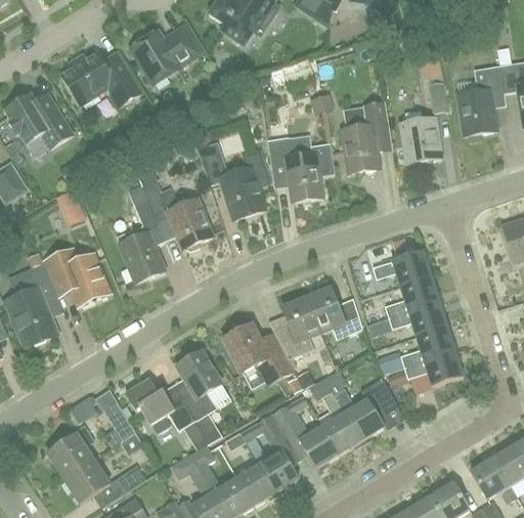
[(270,5),(273,0),(218,0),(209,13),(225,24),(222,29),(242,41),(251,27),(255,30),(263,16),(259,14),(267,3),(270,5)]
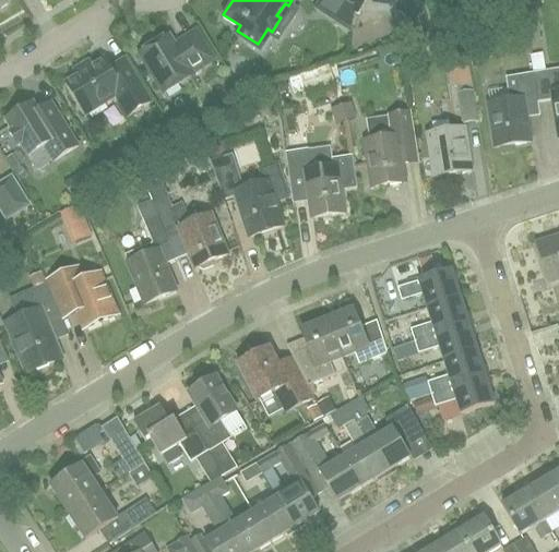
[(164,90),(178,82),(192,72),(191,70),(214,56),(197,28),(174,42),(168,33),(157,39),(154,37),(144,44),(144,47),(141,49),(164,90)]
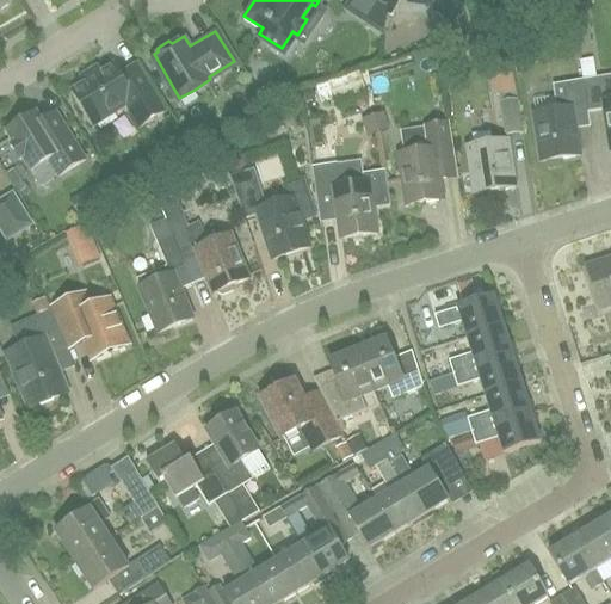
[(585,78),(588,106),(605,104),(610,136),(610,73),(596,75),(592,56),(580,57),(584,78),(585,78)]
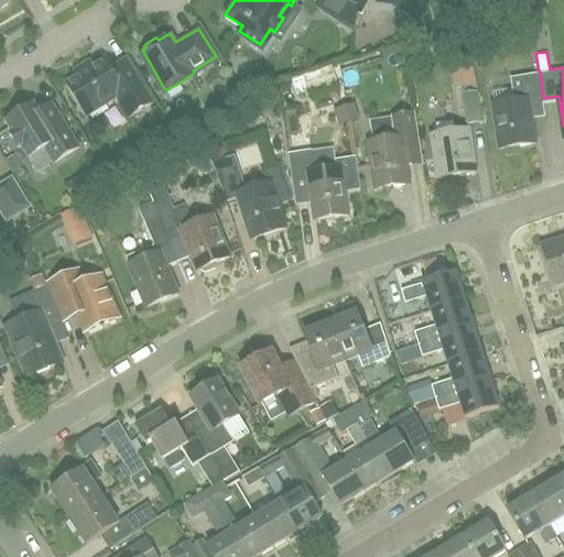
[(126,57),(111,66),(105,56),(94,63),(89,56),(74,66),(78,73),(67,80),(86,111),(118,91),(123,101),(120,102),(128,115),(152,99),(126,57)]
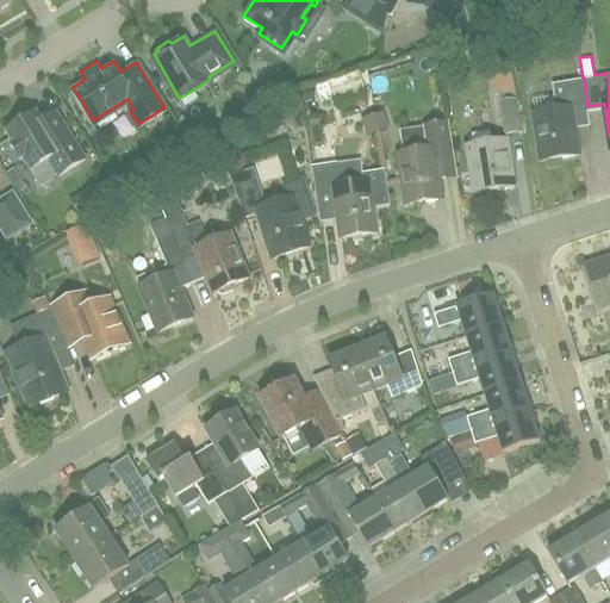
[(584,78),(583,78),(553,82),(558,106),(534,110),(541,156),(580,150),(573,113),(589,111),(587,106),(584,78)]
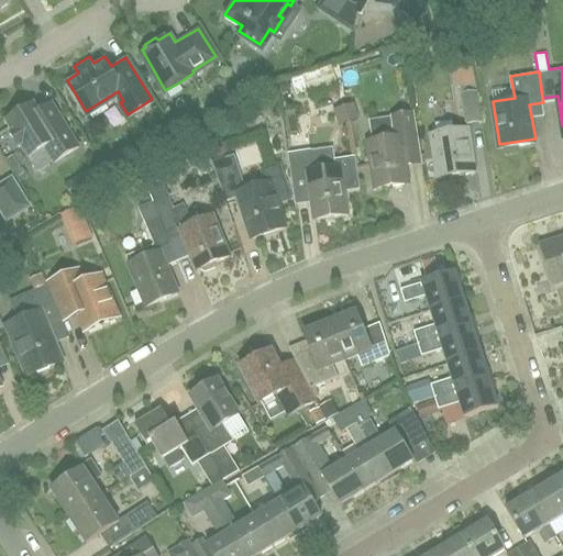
[(466,122),(483,120),(476,82),(463,85),(464,90),(461,91),(466,122)]
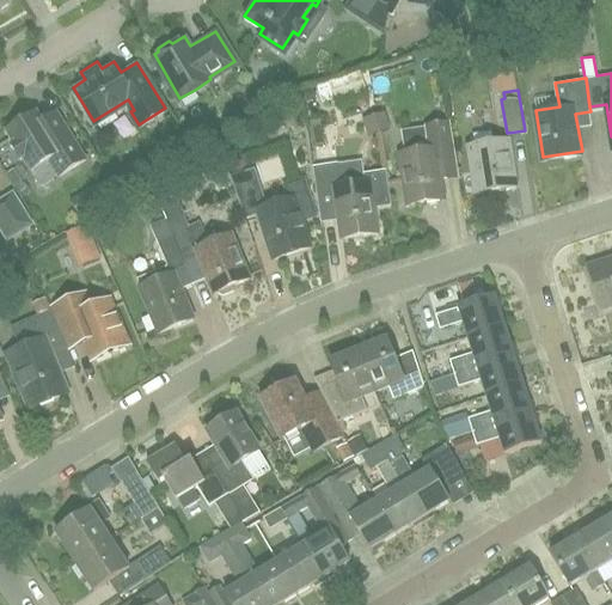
[(55,107),(41,116),(36,109),(7,127),(16,140),(12,141),(20,156),(24,153),(31,166),(49,156),(59,170),(60,171),(85,156),(68,127),(55,107)]
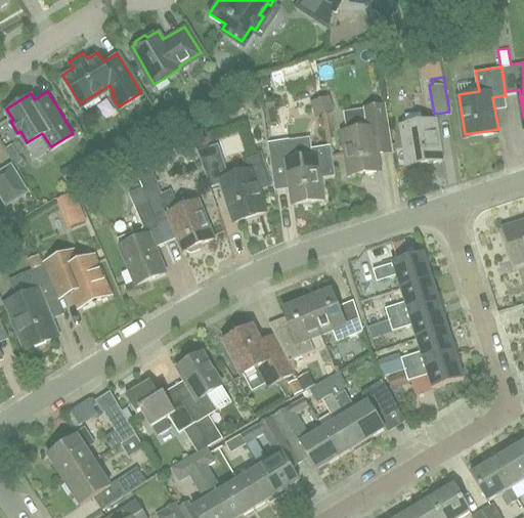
[(316,115),(335,109),(330,93),(311,99),(316,115)]
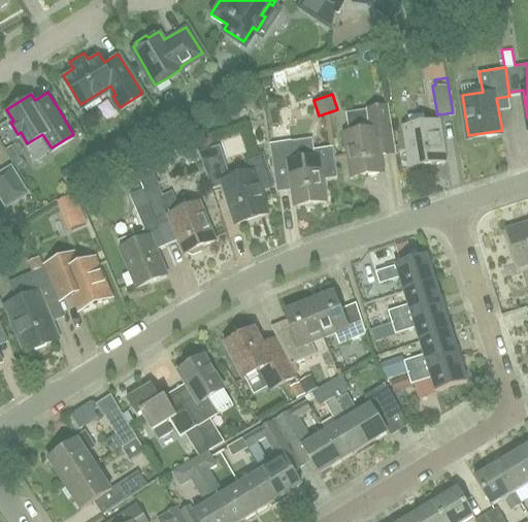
[(347,109),(349,129),(344,130),(351,173),(383,169),(380,144),(394,142),(389,103),(367,105),(367,106),(347,109)]
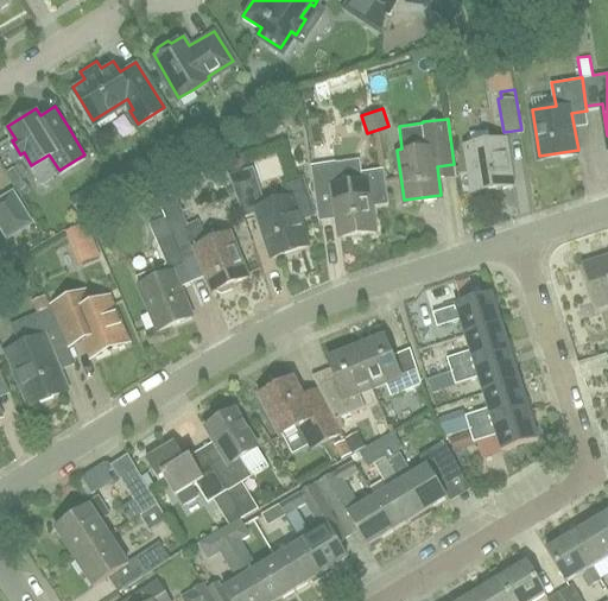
[(473,189),(513,183),(505,137),(466,143),(473,189)]
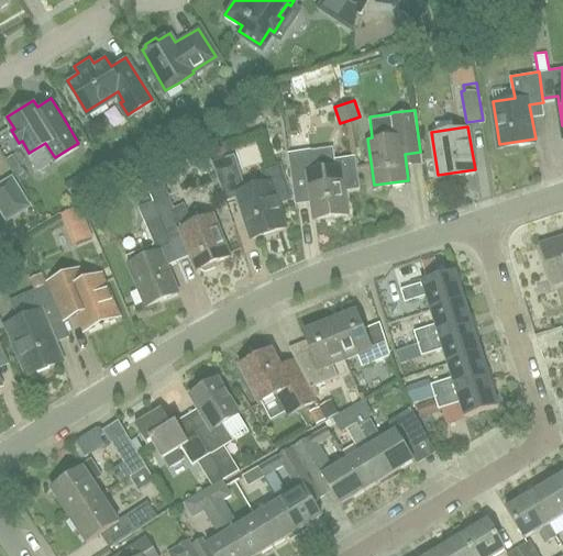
[(310,147),(310,146),(288,149),(294,192),(311,190),(312,198),(315,215),(348,211),(344,187),(360,185),(355,153),(335,156),(337,165),(313,168),(310,147)]
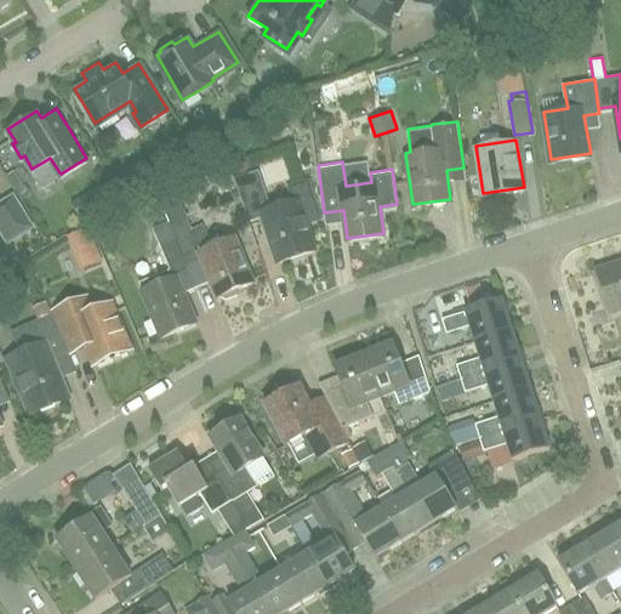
[(272,208),(258,166),(234,175),(249,217),(262,214),(278,259),(315,248),(306,221),(323,216),(308,175),(286,182),(294,202),(272,208)]
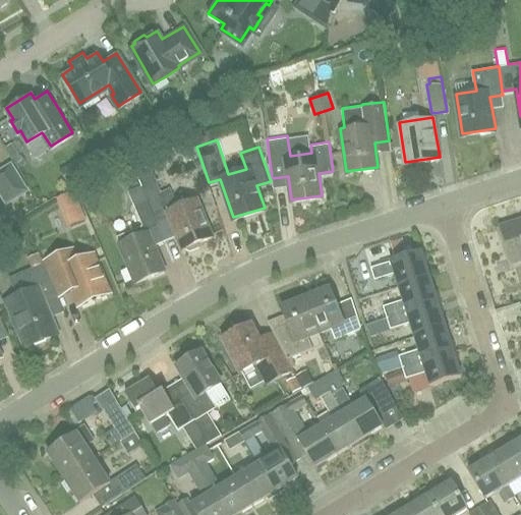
[(11,162),(0,168),(0,190),(6,201),(26,188),(11,162)]
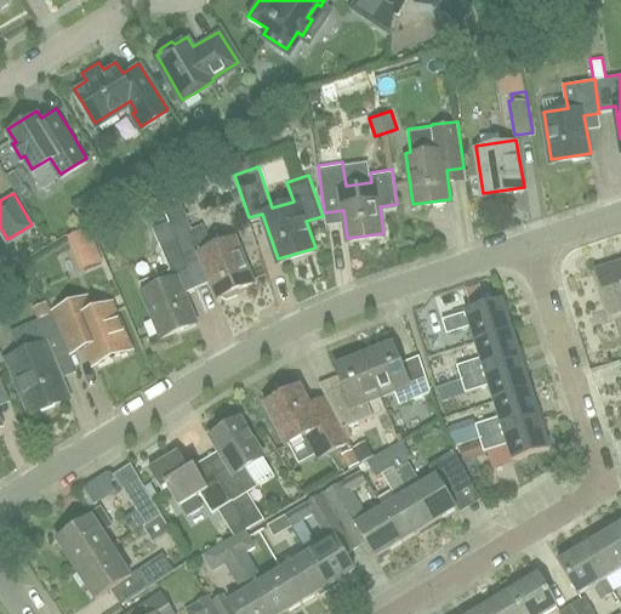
[(164,202),(170,217),(188,261),(201,256),(218,294),(221,294),(227,296),(238,291),(239,285),(254,280),(234,234),(212,243),(203,221),(192,225),(180,195),(164,202)]
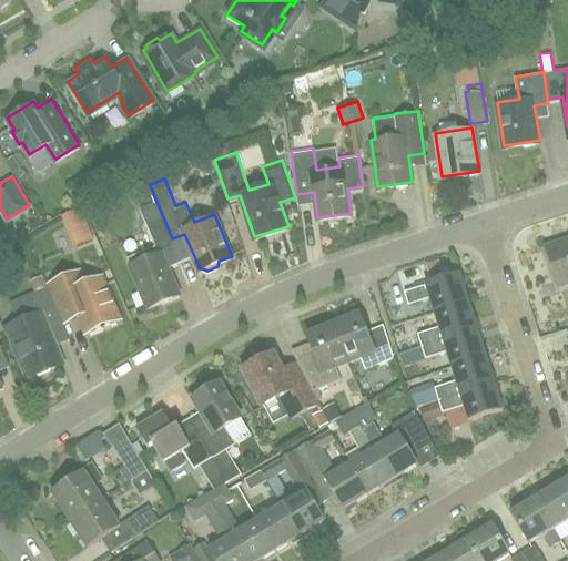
[(172,238),(155,199),(140,205),(155,243),(128,254),(148,304),(179,291),(161,247),(173,243),(172,238)]
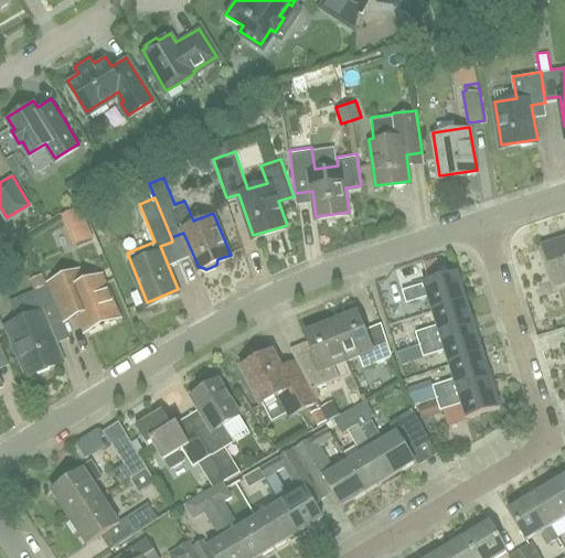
[(93,218),(74,223),(77,239),(96,236),(93,218)]
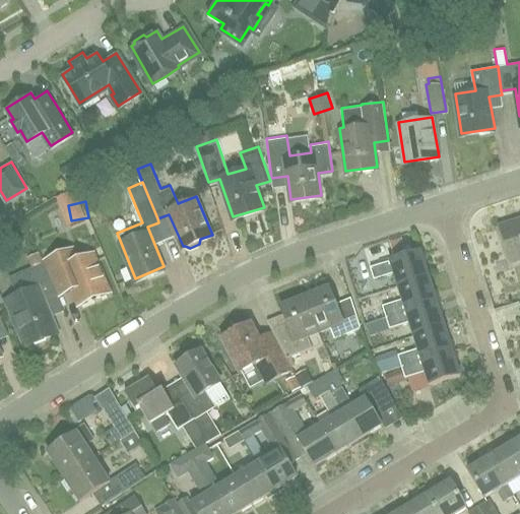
[(512,259),(519,256),(519,217),(501,225),(512,259)]
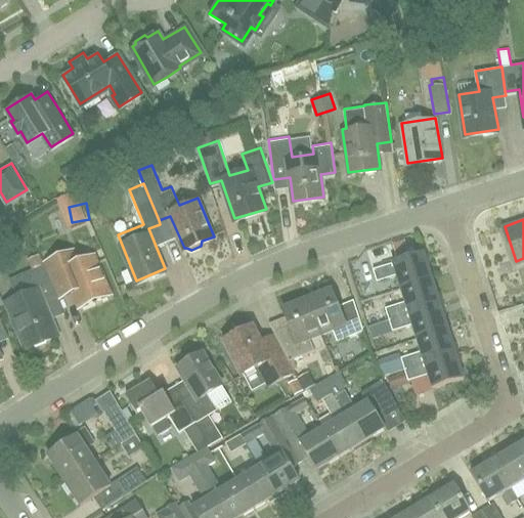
[(93,254),(81,259),(76,247),(47,260),(62,295),(74,290),(81,306),(111,293),(93,254)]
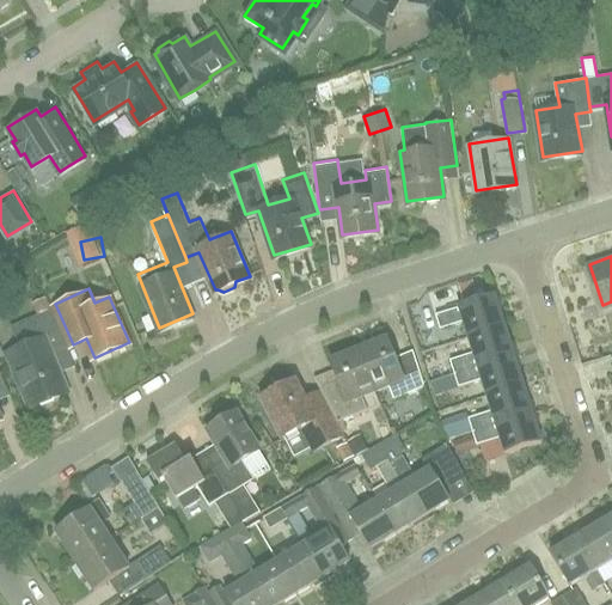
[(469,334),(505,322),(495,292),(435,311),(440,325),(463,317),(469,334)]
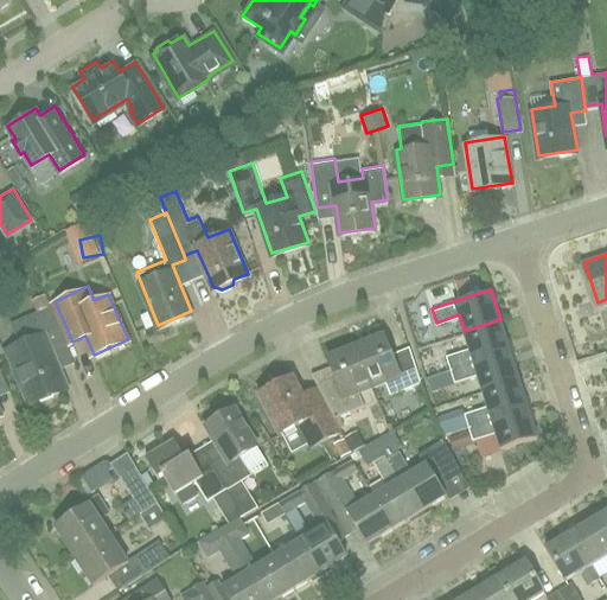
[(38,316),(53,310),(50,299),(34,305),(38,316)]
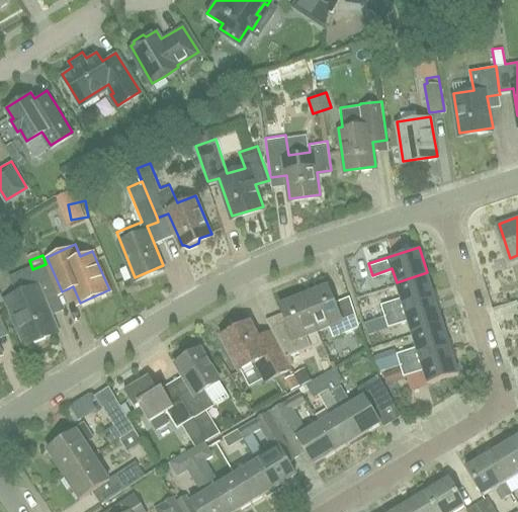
[(46,264),(32,269),(13,277),(20,292),(7,297),(25,342),(57,328),(51,313),(63,308),(46,264)]
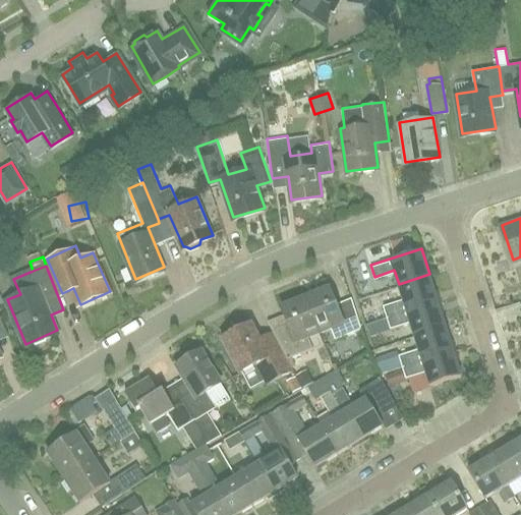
[(429,274),(399,284),(403,297),(384,303),(387,315),(438,298),(429,274)]
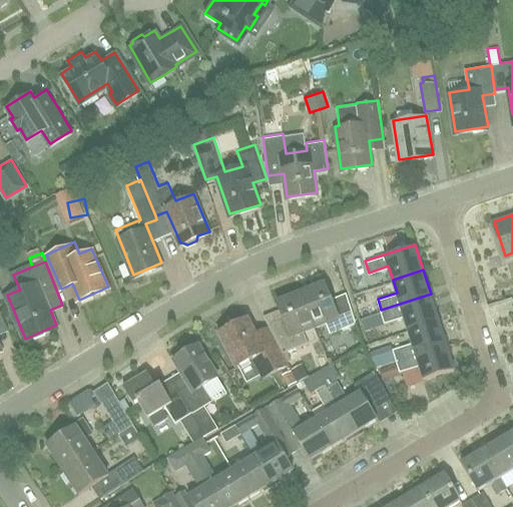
[(301,292),(314,324),(325,320),(329,331),(355,320),(347,300),(333,306),(324,282),(301,292)]
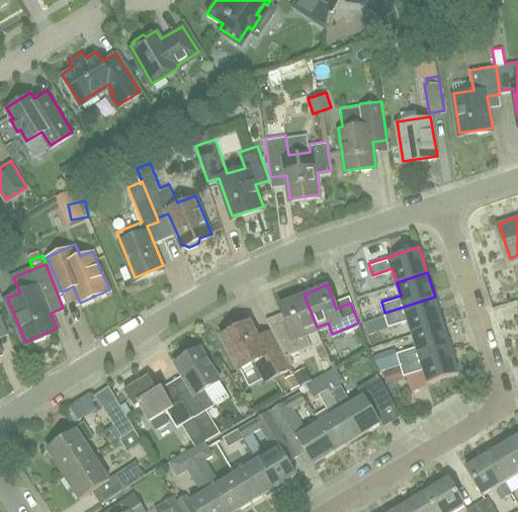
[(317,327),(304,294),(280,304),(289,327),(274,334),(285,354),(310,343),(306,332),(317,327)]
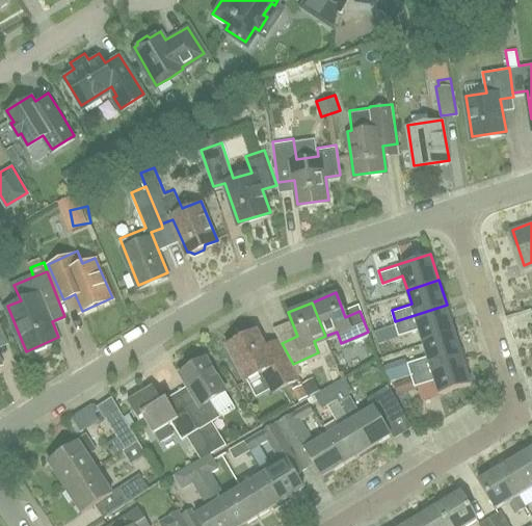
[(447,305),(395,321),(399,333),(419,326),(423,341),(454,331),(447,305)]
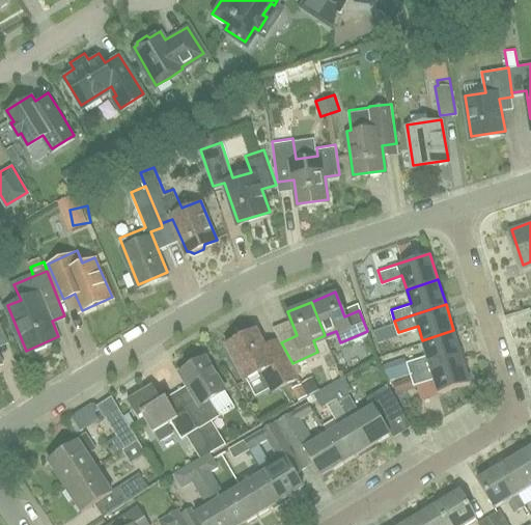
[(297,375),(280,342),(271,326),(258,332),(256,328),(227,343),(244,377),(262,367),(273,387),(297,375)]
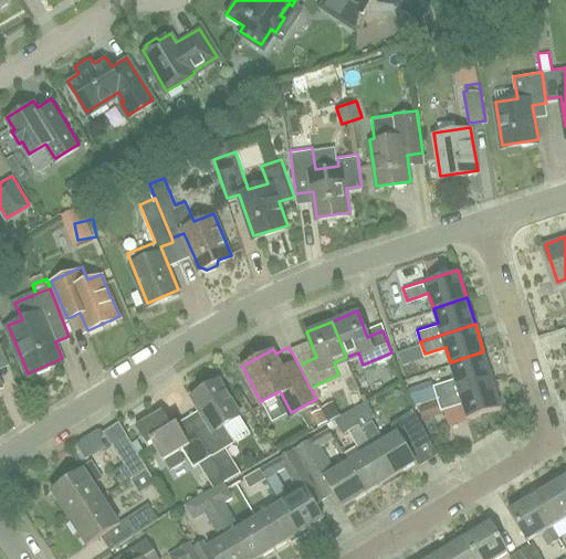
[(483,351),(450,362),(454,377),(433,383),(437,396),(492,378),(483,351)]
